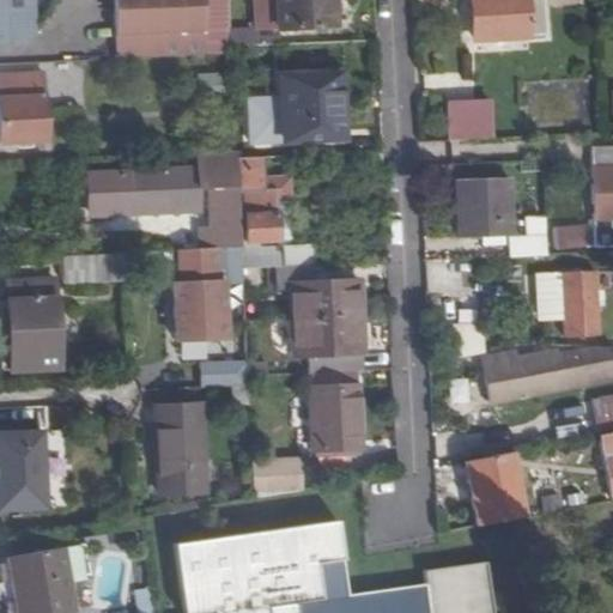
[(0,0),(0,42),(29,41),(32,0),(0,0)]
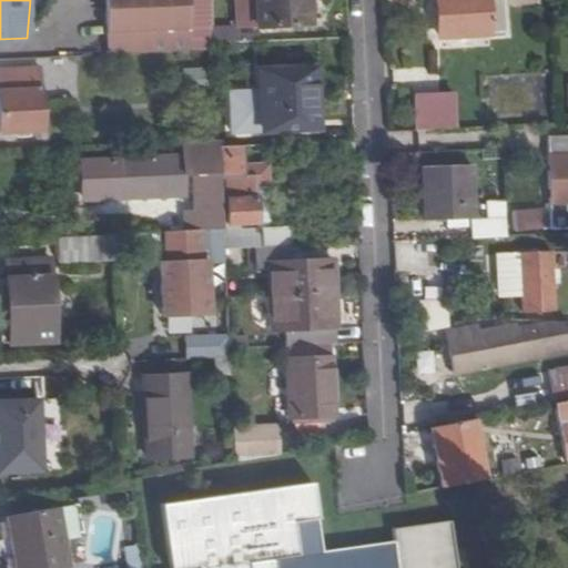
[(212,0),(107,0),(111,53),(215,47),(212,0)]
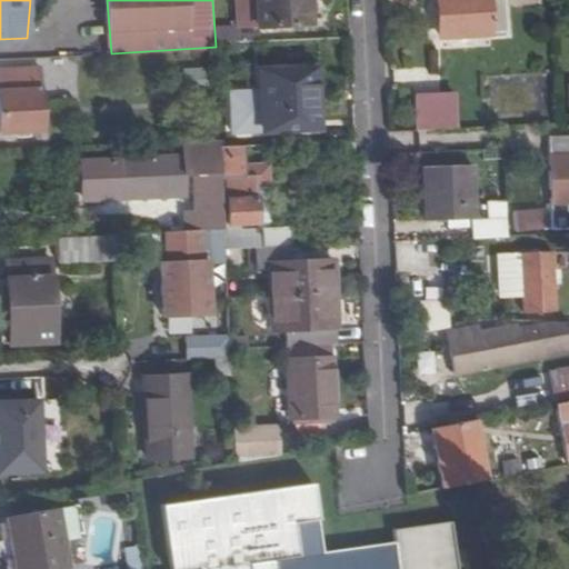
[(258,0),(260,27),(313,25),(312,0),(258,0)]
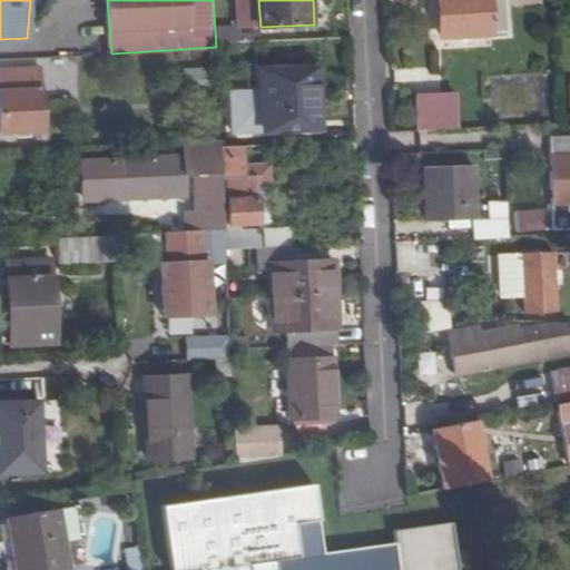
[(504,0),(441,0),(443,39),(507,35),(504,0)]
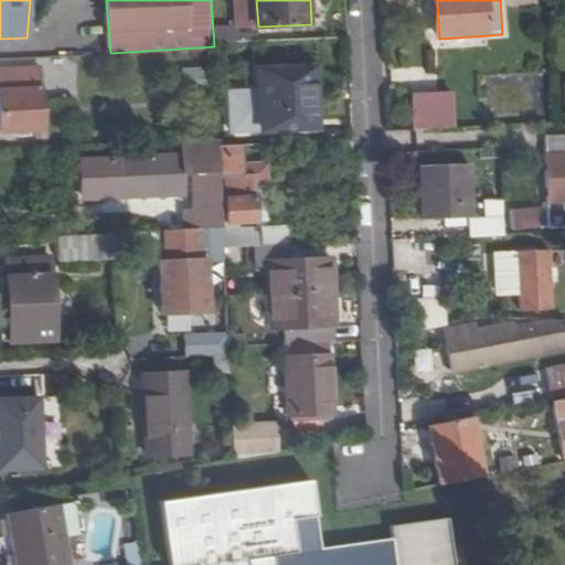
[(214,41),(231,41),(231,31),(213,31),(214,41)]
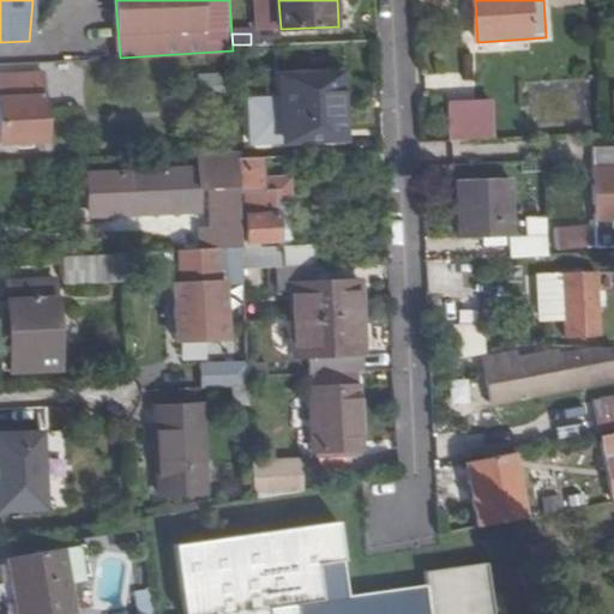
[(258,60),(233,61),(238,151),(238,158),(264,157),(258,60)]
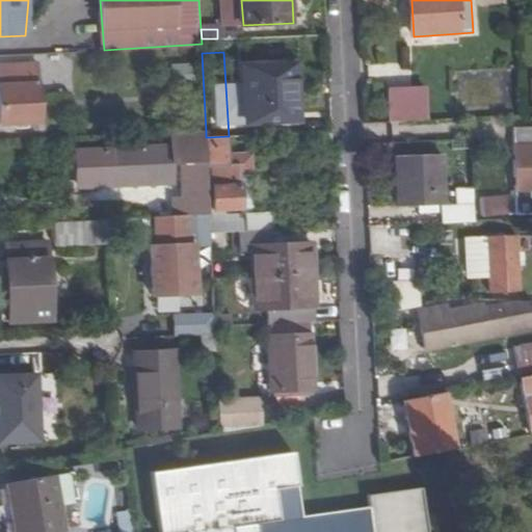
[(295,120),(292,64),(244,67),(246,123),(295,120)]
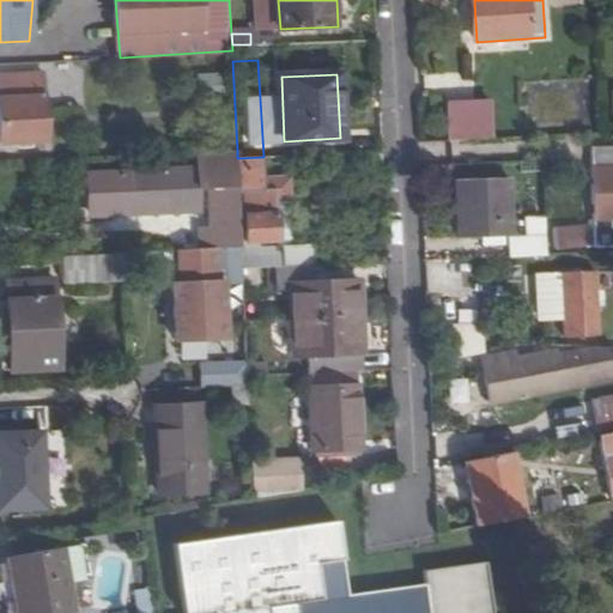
[(344,74),(337,74),(340,138),(347,138),(344,74)]
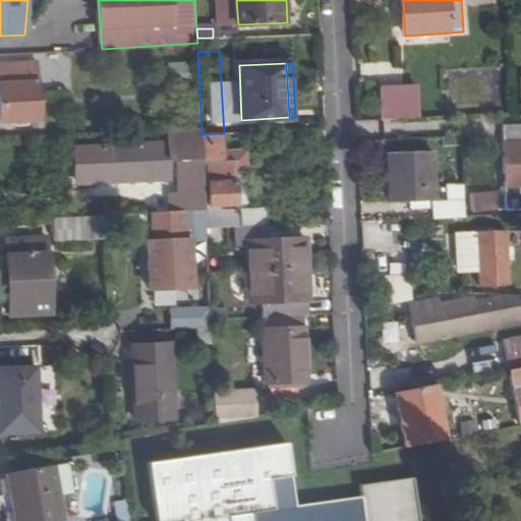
[(39,65),(0,65),(0,72),(2,122),(40,121),(39,65)]
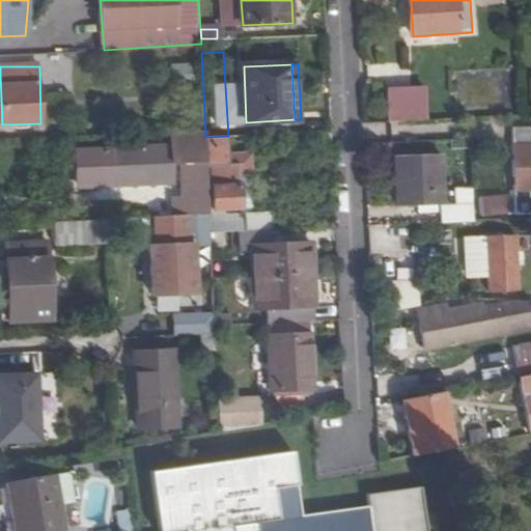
[(389,91),(390,122),(425,121),(424,90),(389,91)]
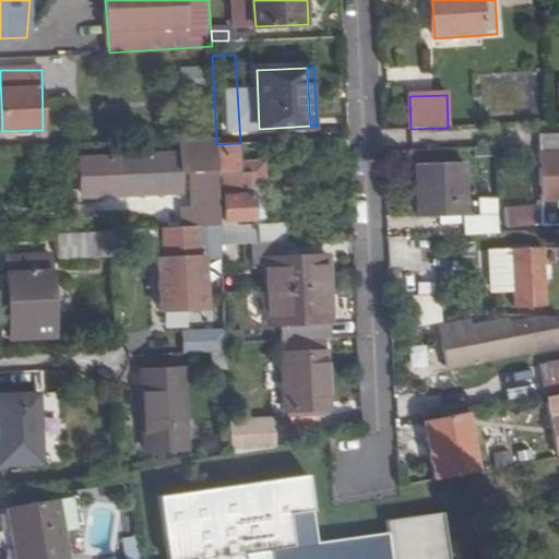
[(558,135),(538,137),(540,226),(558,226),(558,135)]
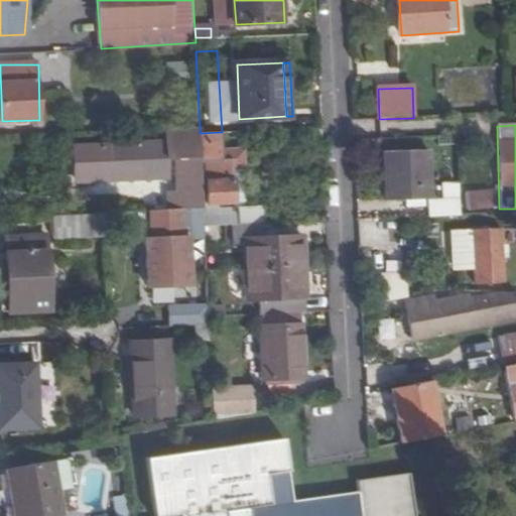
[(179,142),(68,146),(69,173),(170,169),(170,154),(179,155),(181,191),(170,192),(172,209),(204,209),(200,127),(178,128),(179,142)]
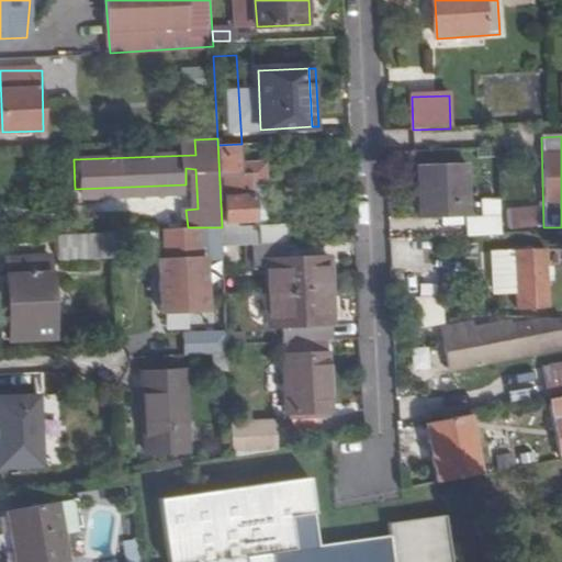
[(217,145),(221,204),(222,227),(223,247),(258,245),(260,245),(259,228),(240,228),(239,221),(257,220),(255,187),(266,187),(266,165),(243,166),(242,144),(217,145)]
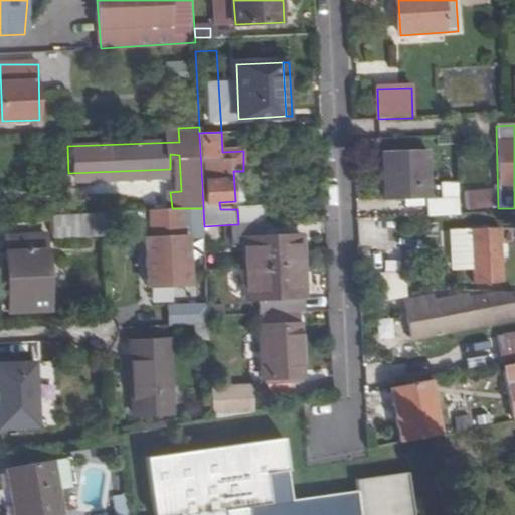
[(427,151),(385,153),(386,200),(430,198),(427,151)]
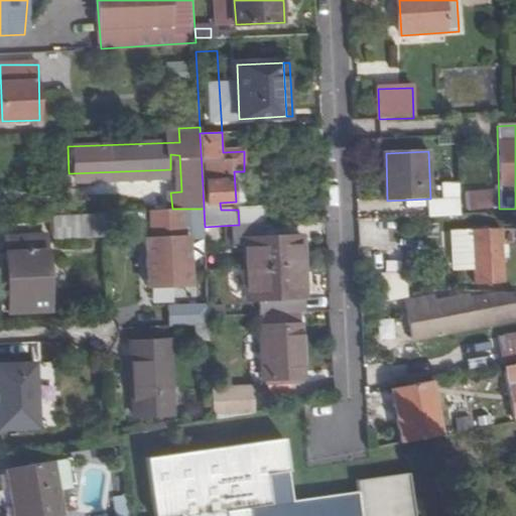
[(441,199),(428,199),(428,217),(460,216),(459,183),(440,183),(441,199)]
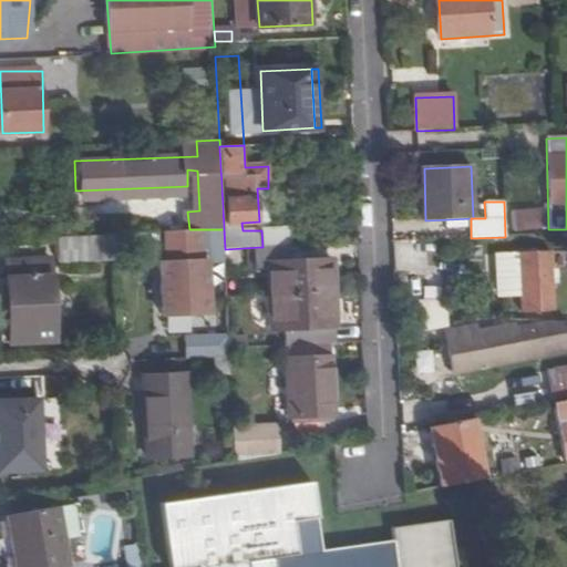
[(263,247),(291,246),(290,229),(261,230),(263,247)]
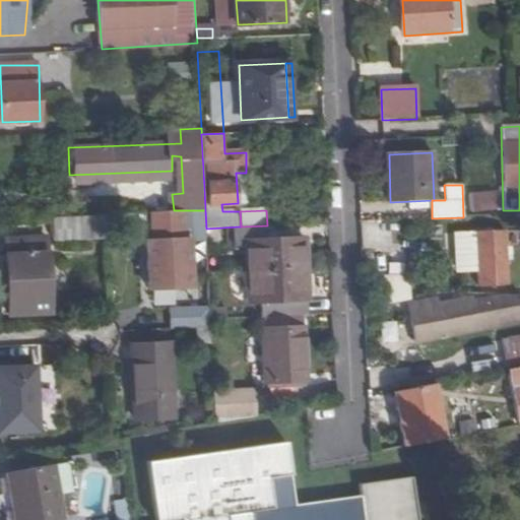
[(173,211),(154,212),(155,242),(149,242),(151,287),(194,285),(193,241),(186,241),(185,211),(173,211)]
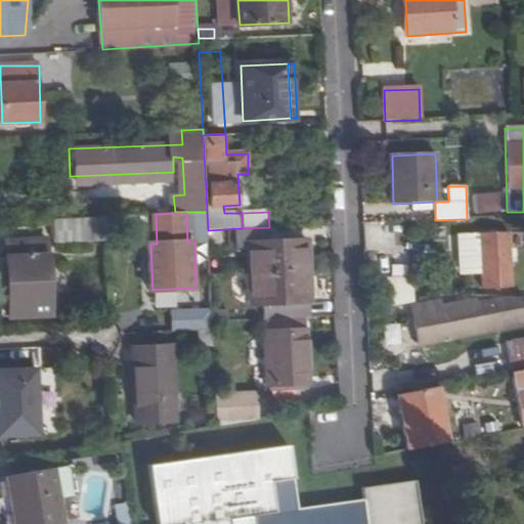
[(266,305),(267,318),(313,316),(311,272),(310,241),(269,242),(269,227),(243,228),(241,228),(242,244),(251,244),(255,305),(266,305)]
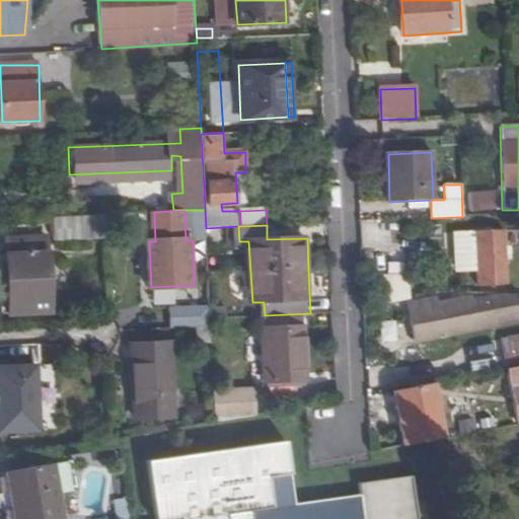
[(475,233),(475,234),(458,235),(459,273),(477,273),(478,289),(507,286),(505,232),(475,233)]
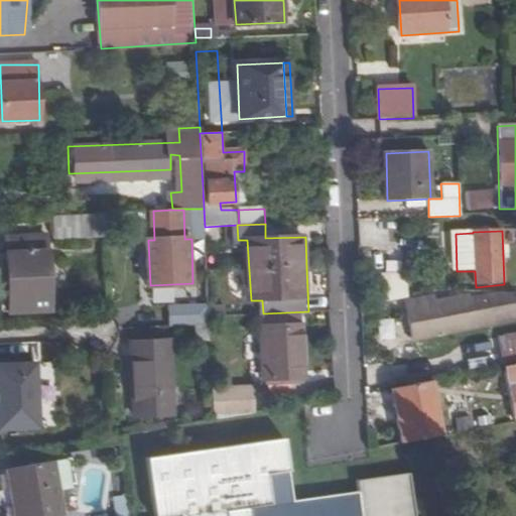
[(47,238),(6,239),(10,312),(50,310),(47,238)]
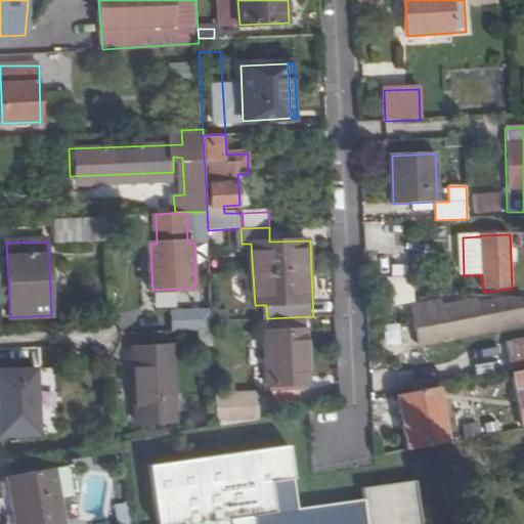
[(398,258),(398,281),(412,280),(411,257),(398,258)]
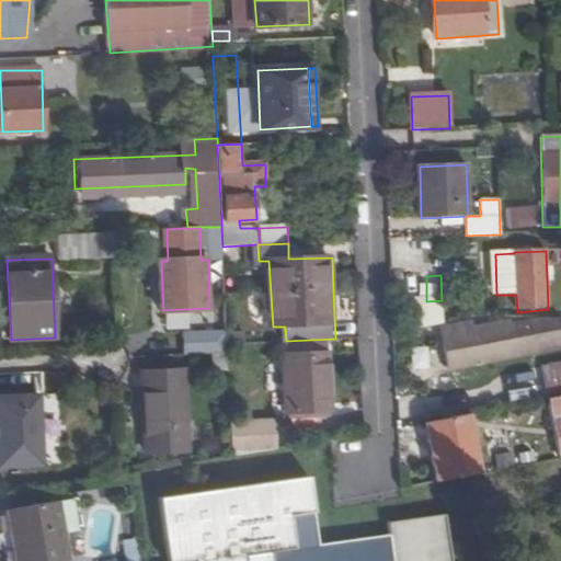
[(459,347),(462,366),(560,345),(560,318),(548,318),(501,328),(500,324),(472,330),(471,322),(455,325),(455,328),(443,329),(447,350),(459,347)]
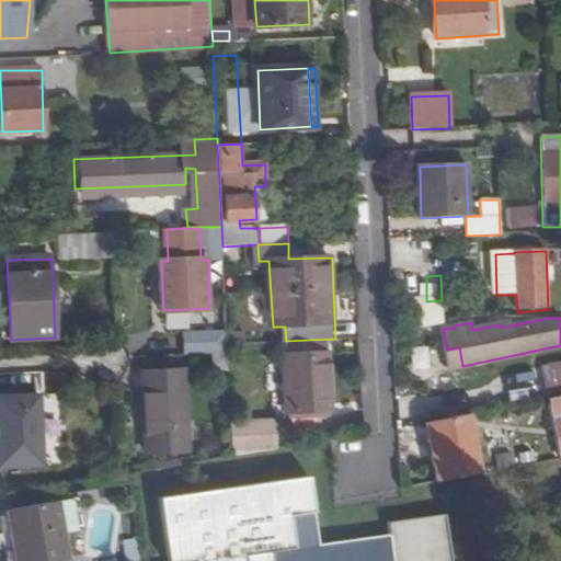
[(183,353),(222,352),(221,329),(182,331),(183,353)]
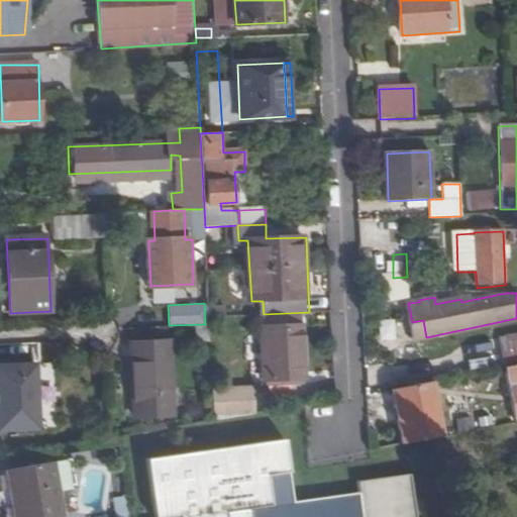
[(304,324),(266,325),(268,378),(306,377),(304,324)]
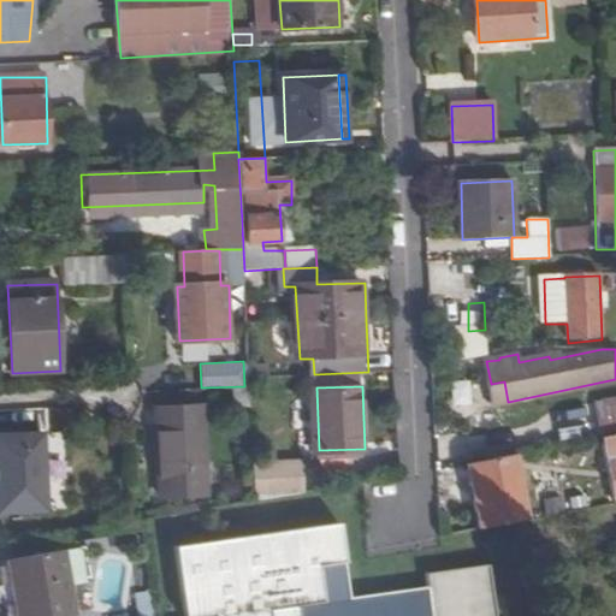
[(615,400),(597,403),(602,433),(615,431),(615,400)]
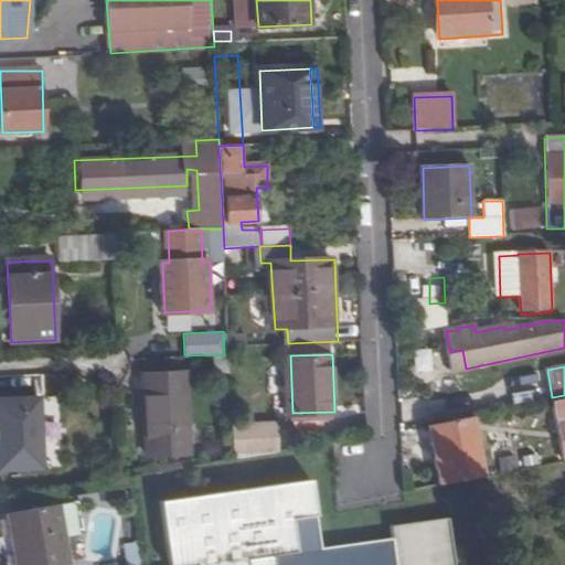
[(183,374),(146,375),(150,455),(188,452),(183,374)]
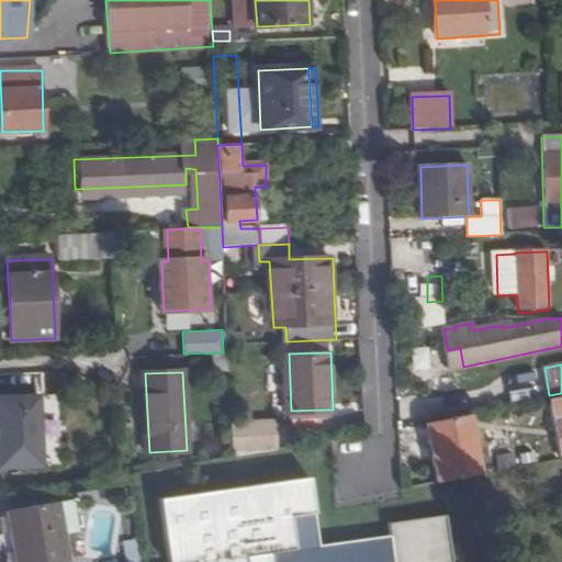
[(41,394),(0,395),(0,467),(44,467),(41,394)]
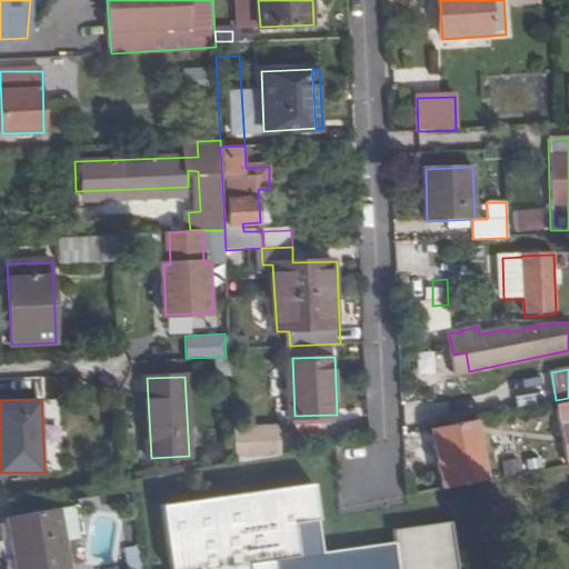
[(568,463),(568,401),(555,405),(566,465),(568,463)]
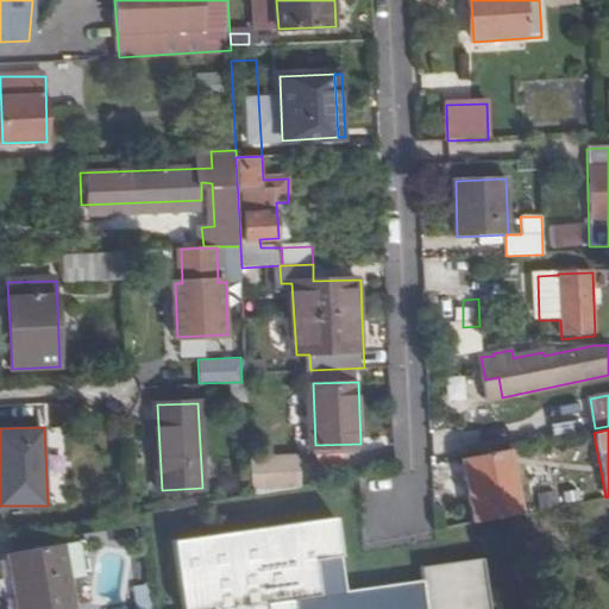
[(510,452),(462,460),(465,482),(469,481),(472,495),(469,495),(473,523),(506,518),(521,514),(510,452)]
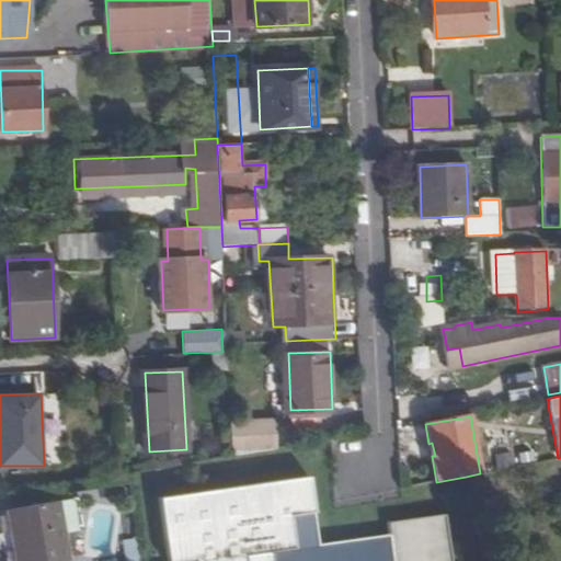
[(277,420),(232,430),(235,457),(283,449),(277,420)]
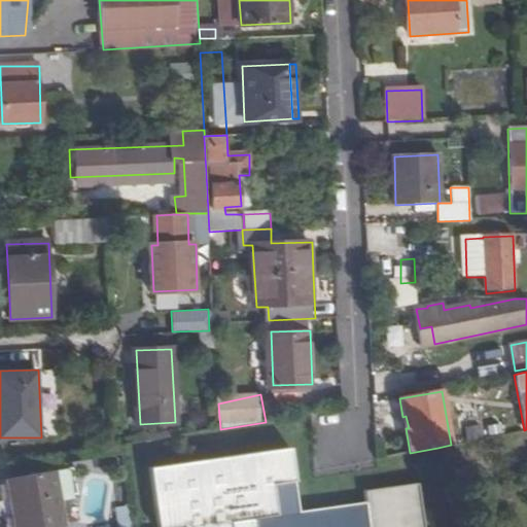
[(369,502),(301,512),(292,447),(151,466),(159,526),(426,526),(420,482),(367,490),(369,502)]
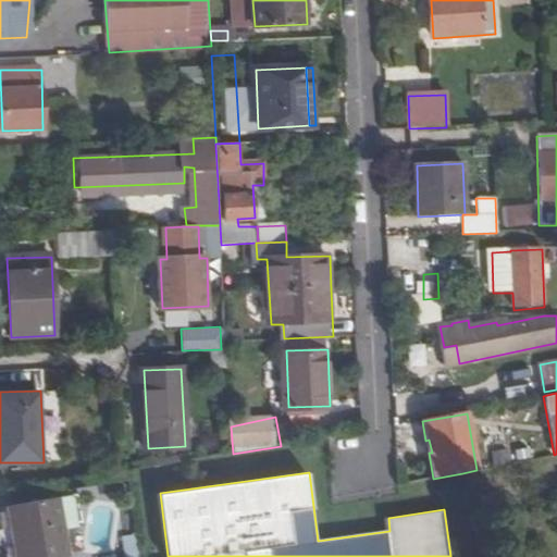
[(65,527),(61,497),(13,505),(16,528),(20,530),(22,542),(20,546),(21,556),(70,556),(71,556),(65,527)]
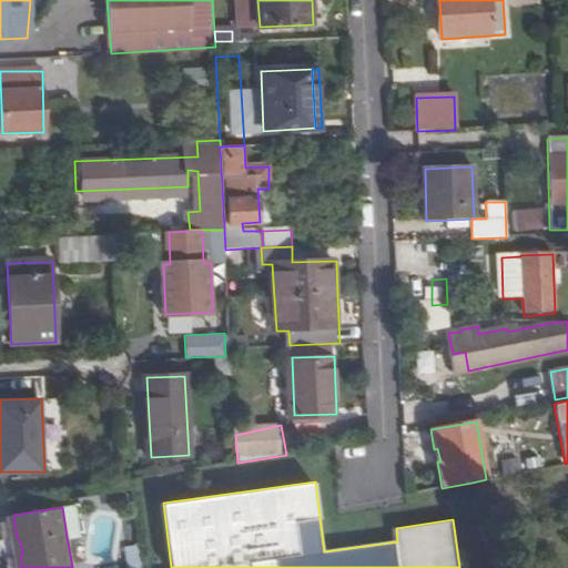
[(129,567),(143,567),(141,545),(127,547),(129,567)]
